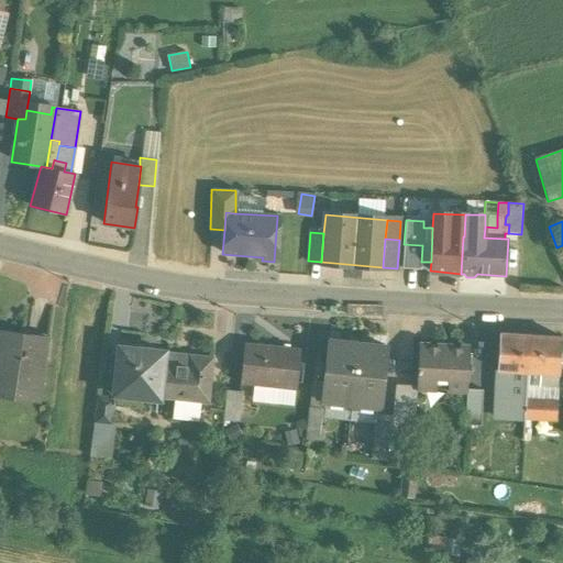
[(422,245),(404,244),(401,268),(420,269),(421,262),(422,245)]
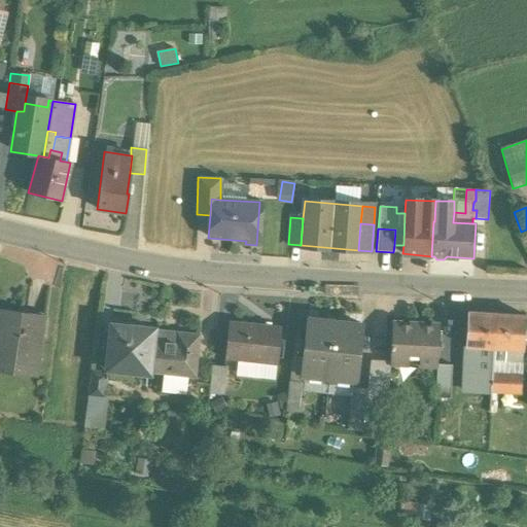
[(42,315),(0,310),(0,372),(36,376),(42,315)]
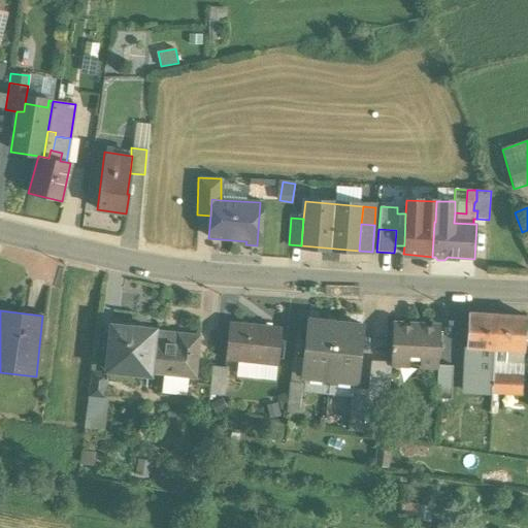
[(497,315),(468,314),(466,347),(467,348),(495,349),(497,315)]
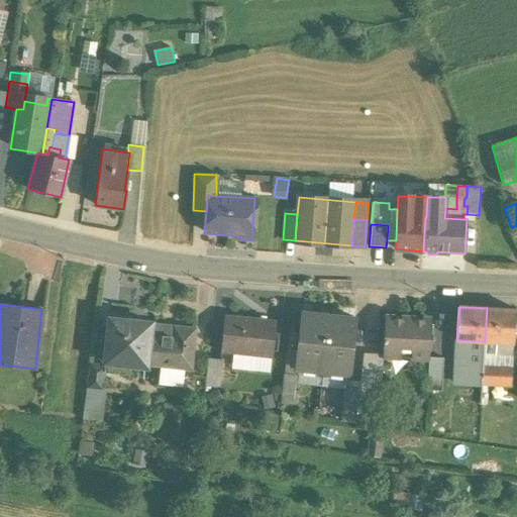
[(514,310),(487,308),(485,341),(501,342),(512,343),(514,310)]
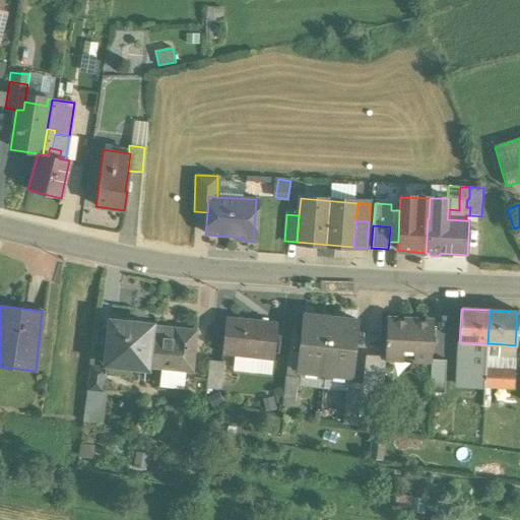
[(330,318),(304,315),(298,372),(324,374),(330,318)]
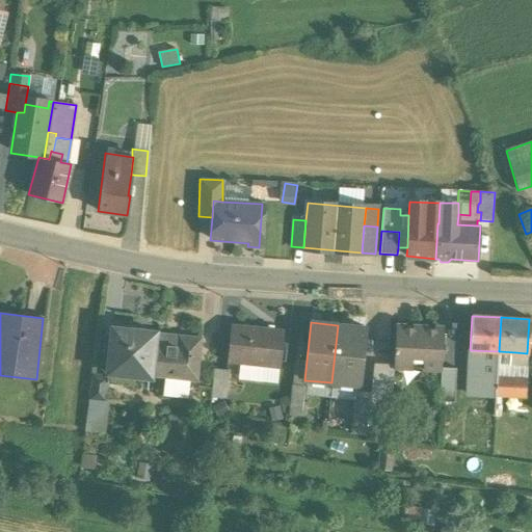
[(284,330),(231,325),(227,363),(280,368),(284,330)]
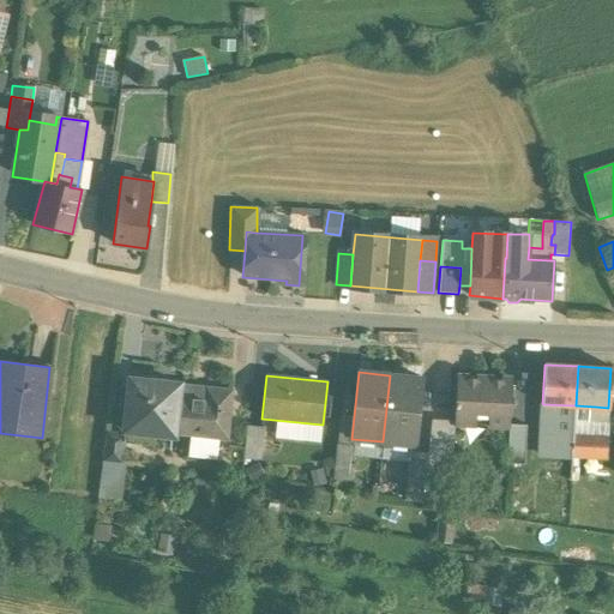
[(420,378),(390,375),(383,441),(413,445),(420,378)]
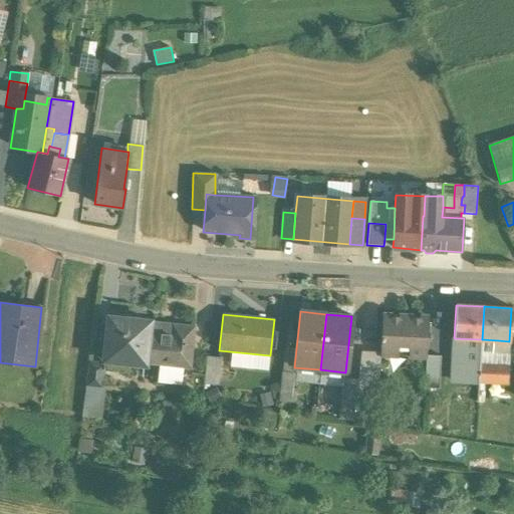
[(428,319),(381,316),(379,353),(426,356),(428,319)]
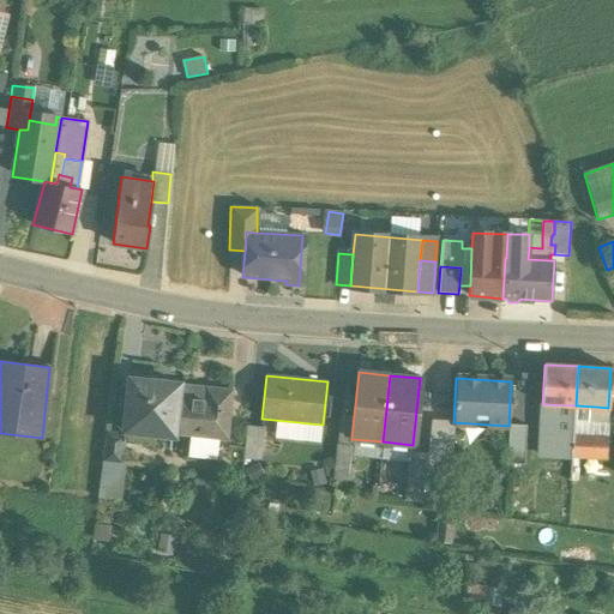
[(178,384),(132,379),(127,428),(173,434),(176,396),(178,384)]
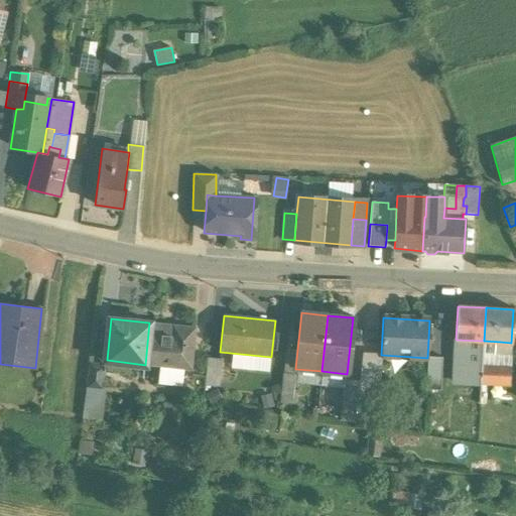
[(197,329),(174,326),(173,336),(148,333),(145,365),(159,366),(184,369),(191,369),(197,329)]
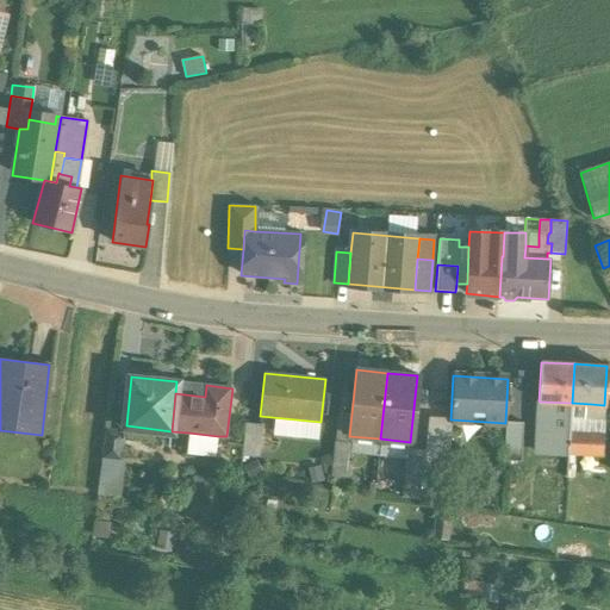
[(572,403),(540,402),(536,431),(570,433),(572,403)]
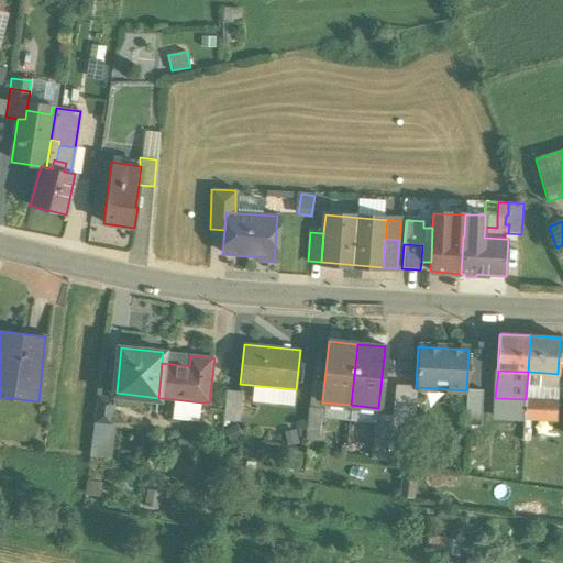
[(558,374),(545,373),(545,382),(558,382),(558,374)]
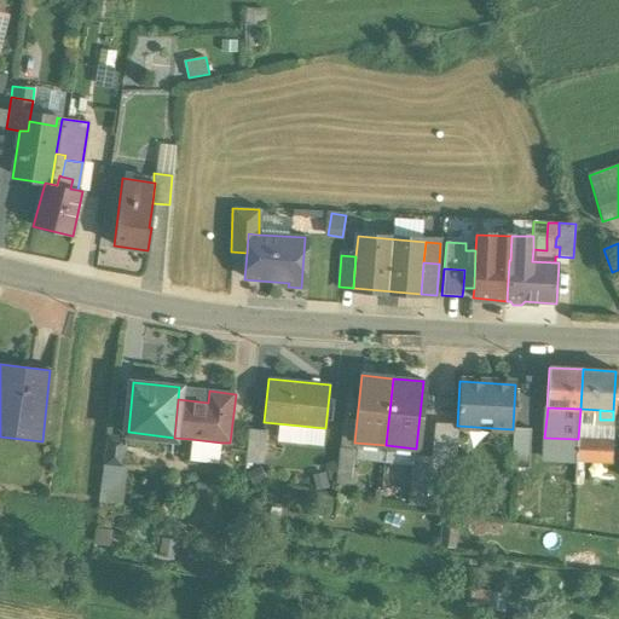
[(451,424),(434,423),(431,457),(429,463),(455,464),(457,434),(451,434),(451,424)]
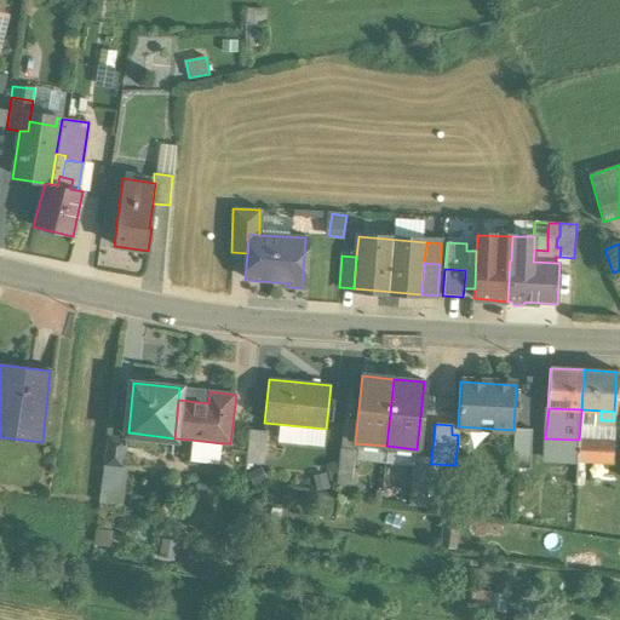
[(527,425),(515,424),(514,449),(526,451),(527,425)]
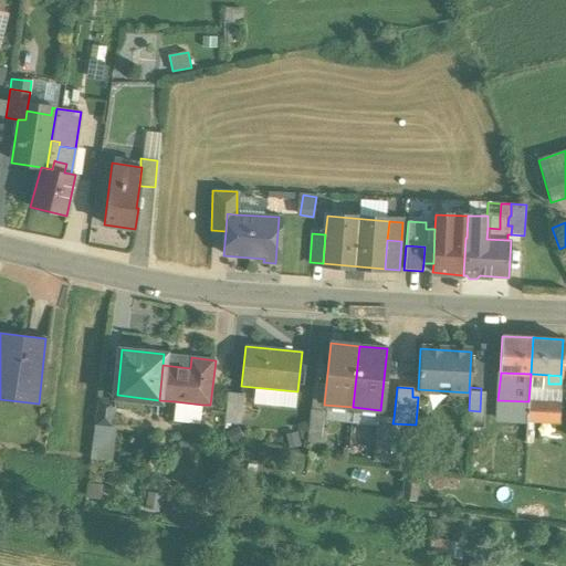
[(243,395),(228,392),(224,421),(240,422),(243,395)]
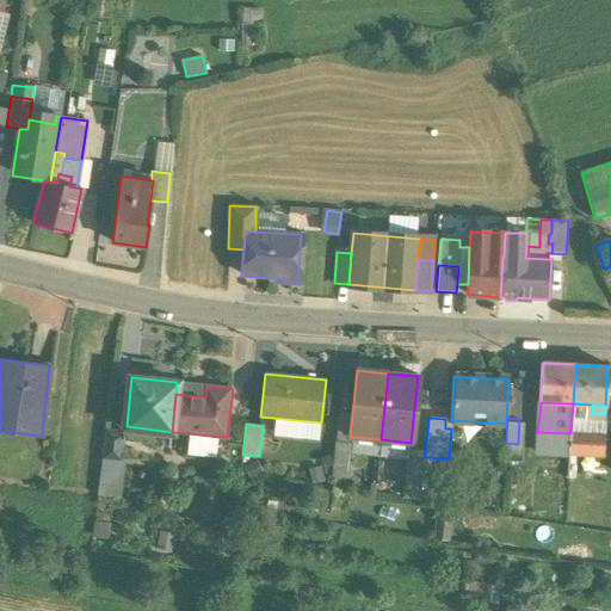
[(127,431),(106,429),(103,456),(123,458),(127,431)]
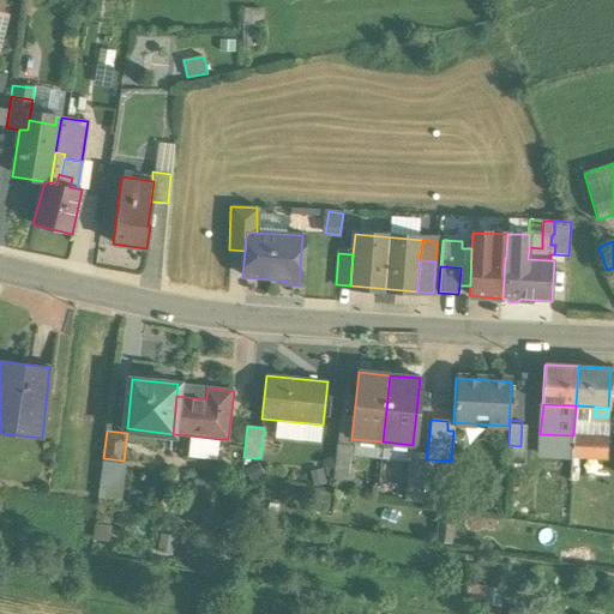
[(573,435),(540,434),(539,453),(551,455),(572,456),(573,435)]
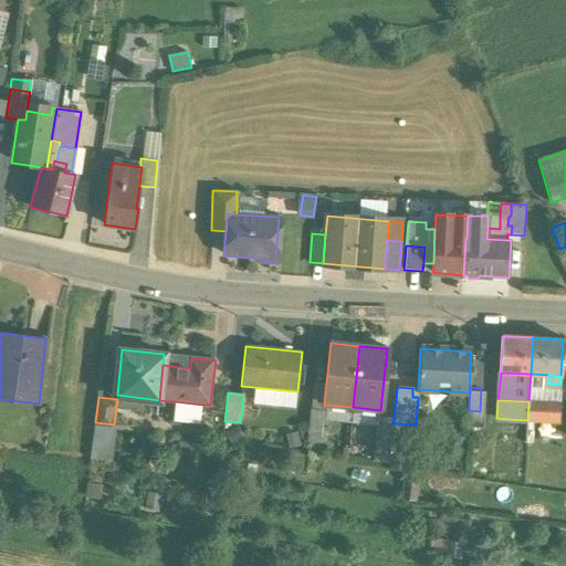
[(202,405),(175,401),(173,422),(200,425),(202,405)]
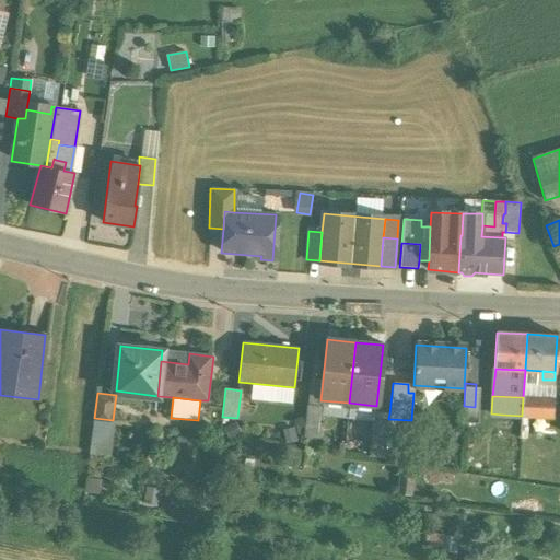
[(553,399),(523,397),(522,416),(552,417),(553,399)]
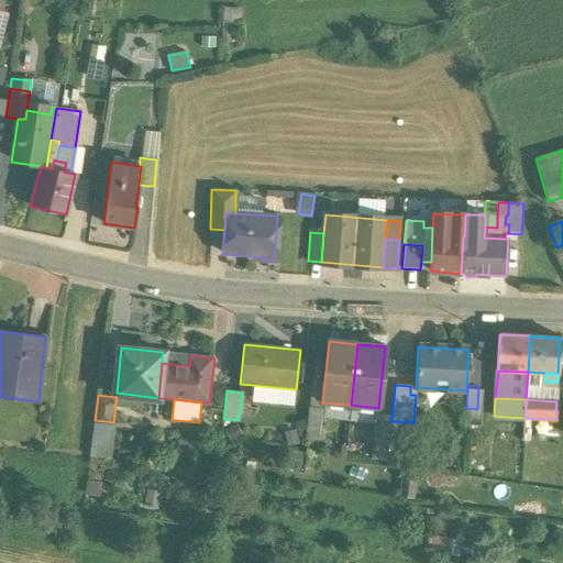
[(326,409),(308,407),(305,438),(322,439),(326,409)]
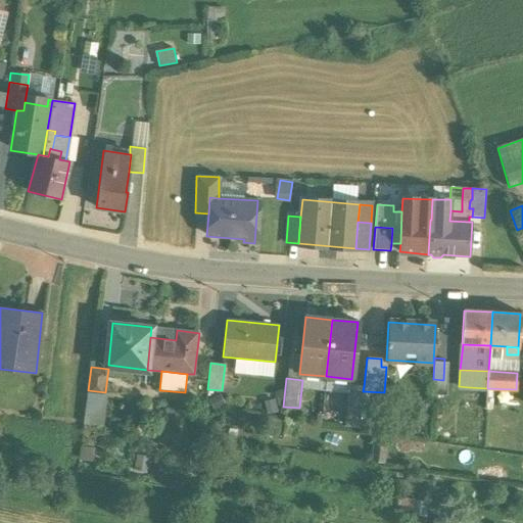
[(364,386),(348,384),(345,413),(361,415),(363,391),(364,386)]
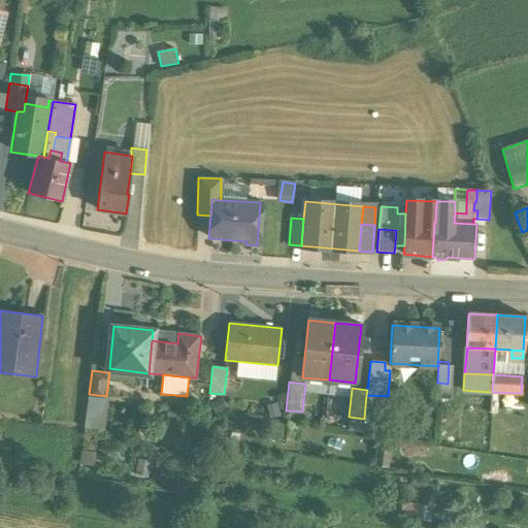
[(492,392),(473,391),(472,413),(491,414),(492,392)]
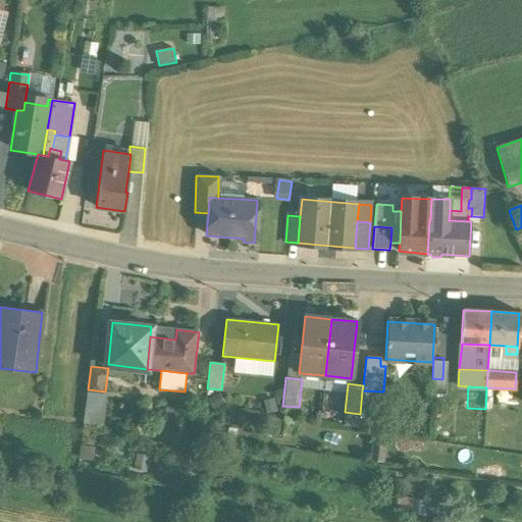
[(8,441),(0,441),(0,453),(9,452),(8,441)]
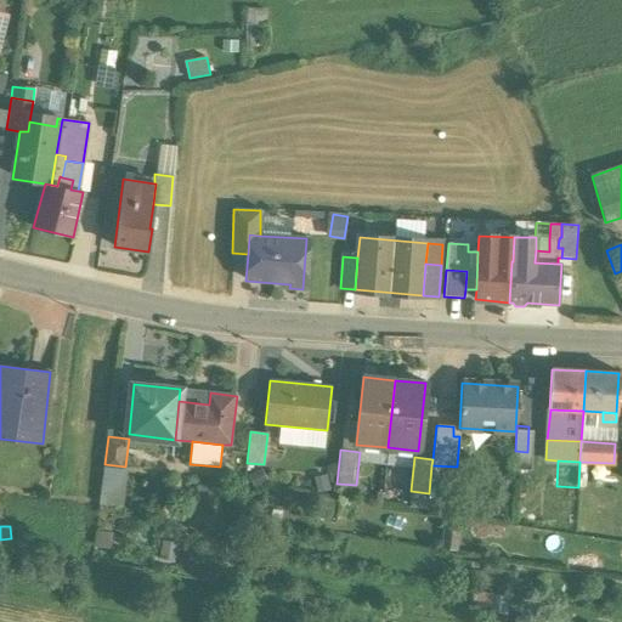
[(442,553),(458,554),(462,532),(446,530),(442,553)]
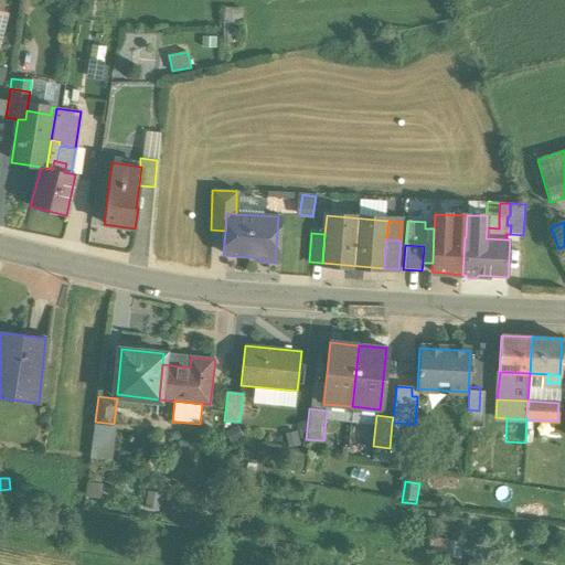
[(469,522),(452,520),(450,540),(466,542),(469,522)]
